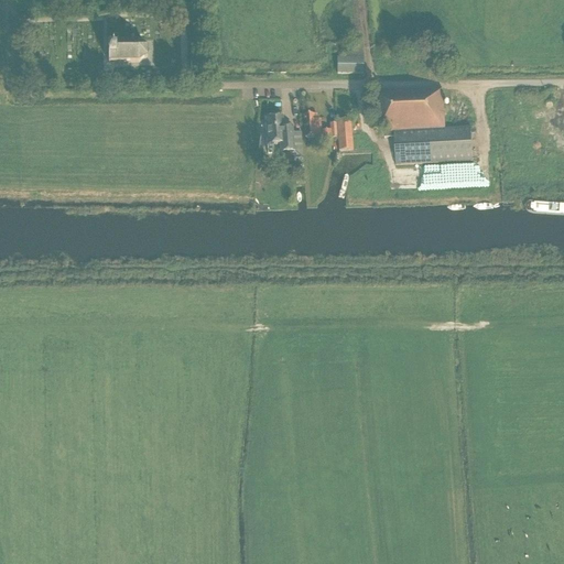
[(138,63),(147,58),(147,47),(138,43),(108,43),(109,63),(138,63)]
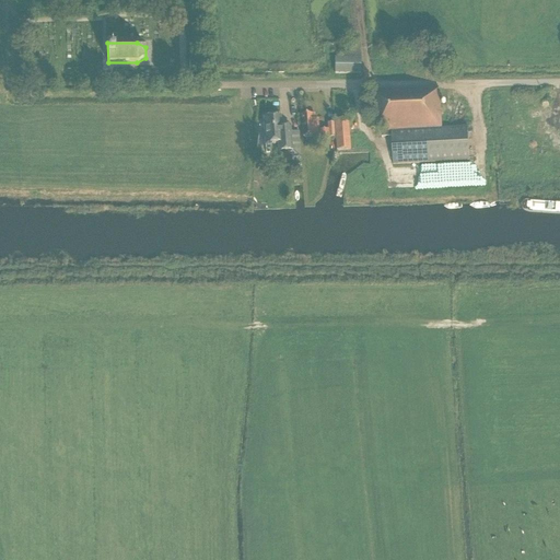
[(335,59),(335,74),(361,74),(360,59),(360,48),(340,48),(340,59),(335,59)]
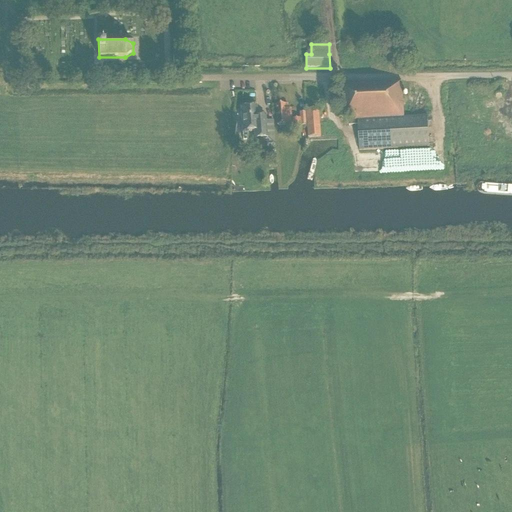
[(356,83),(358,120),(404,117),(402,81),(356,83)]
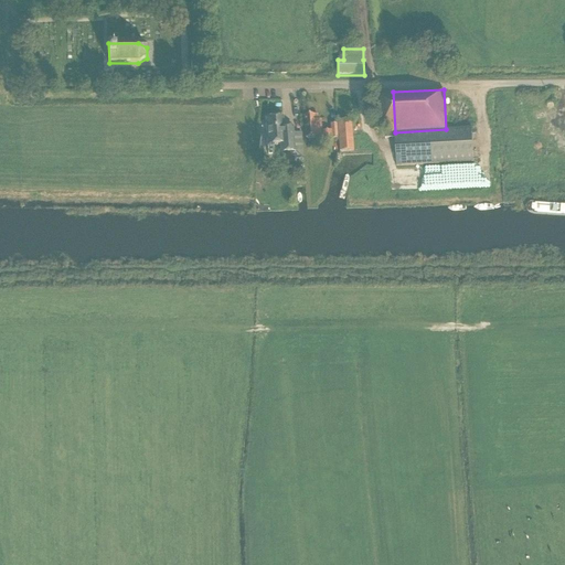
[(395,132),(393,92),(377,93),(379,123),(383,123),(383,132),(395,132)]
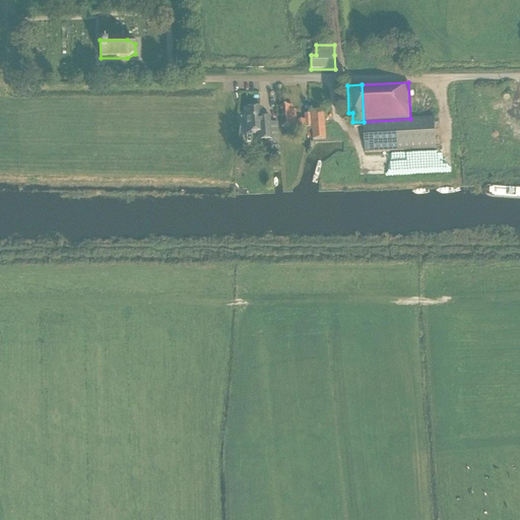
[(279,107),(281,128),(297,127),(296,111),(293,111),(291,106),(279,107)]
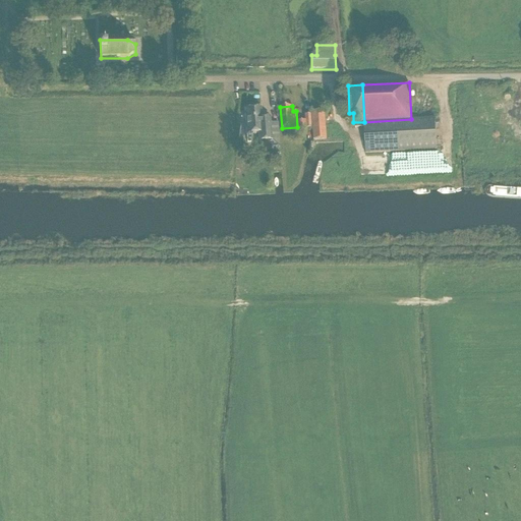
[(273,141),(271,118),(263,119),(262,108),(246,109),(247,132),(257,131),(258,142),(273,141)]
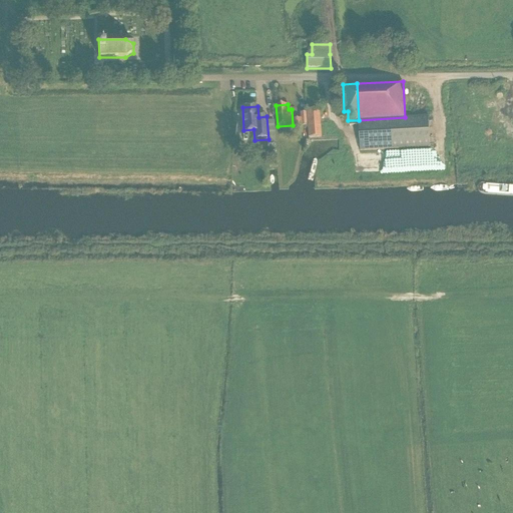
[(309,138),(321,137),(319,109),(307,110),(309,138)]
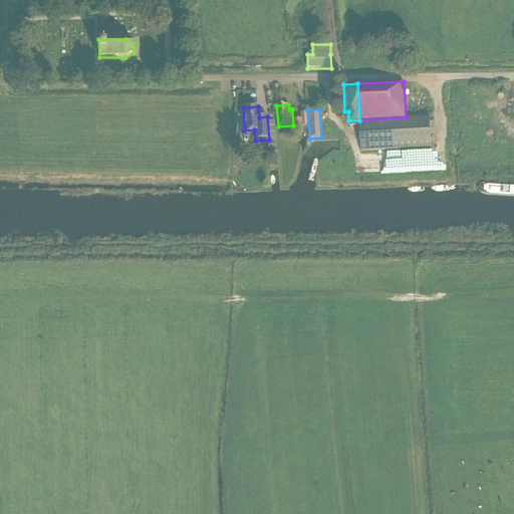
[(406,117),(359,120),(360,152),(431,148),(429,116),(406,117)]
